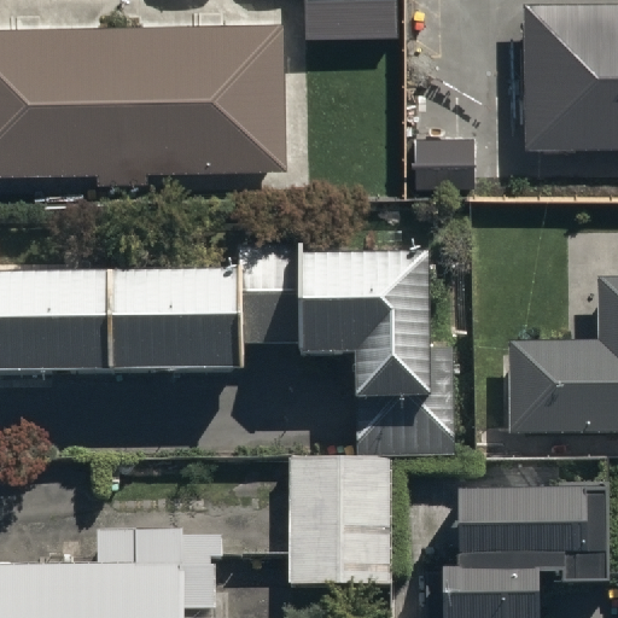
[(392,0),(305,0),(307,34),(394,33),(392,0)]
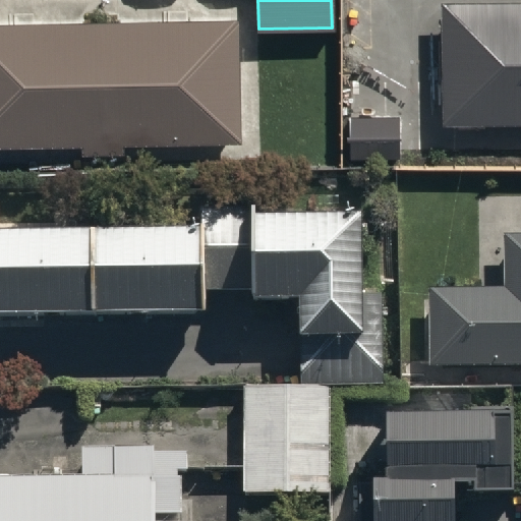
[(520,0),(440,0),(441,120),(520,119),(520,0)]
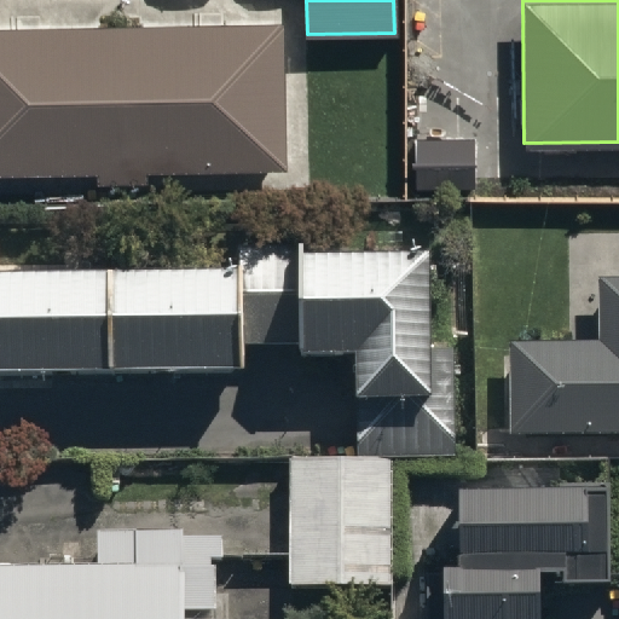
[(0,169),(290,165),(287,18),(0,23),(0,169)]
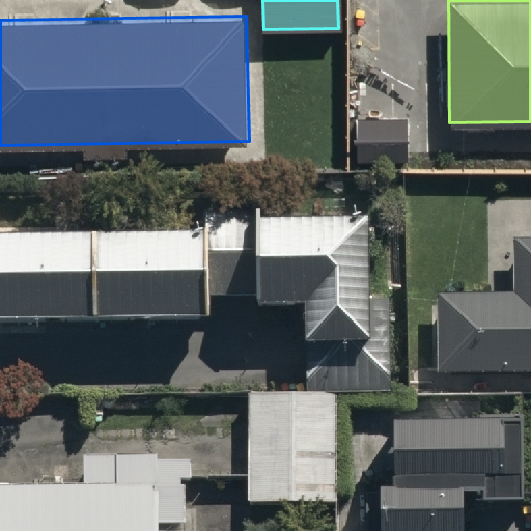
[(0,320),(213,317),(213,297),(257,296),(257,303),(302,302),(303,339),(310,339),(311,389),(387,388),(386,300),(365,301),(363,219),(262,221),(262,211),(205,212),(205,230),(0,233),(0,320)]
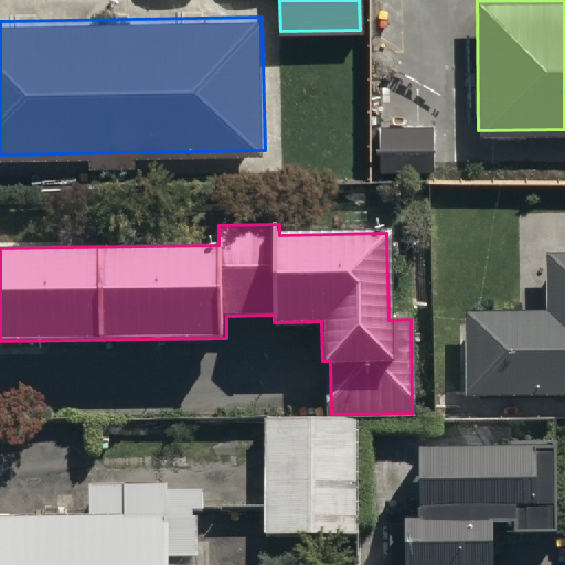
[(564,255),(547,255),(547,312),(465,312),(465,396),(564,395),(564,255)]
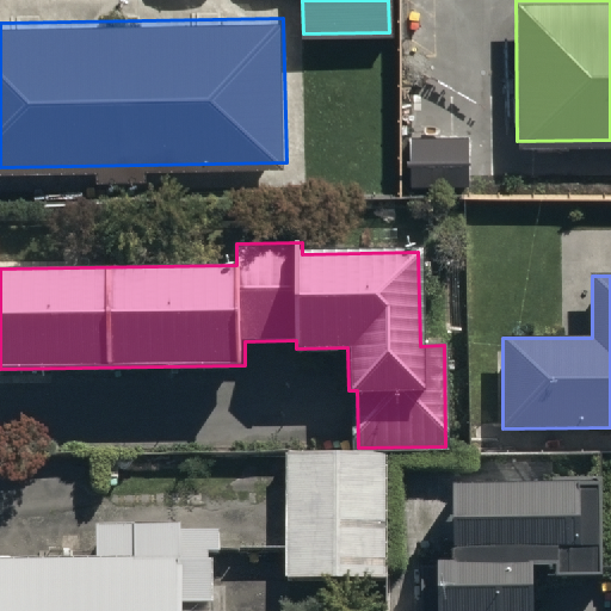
[(387,454),(289,452),(287,575),(384,576),(387,454)]
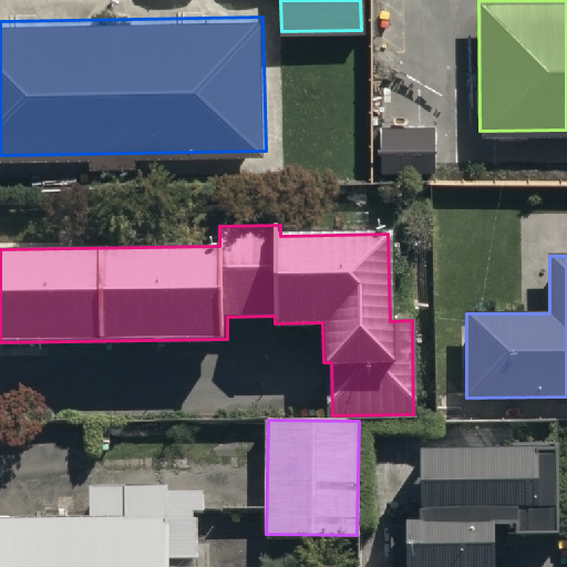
[(360,566),(461,566),(492,566),(492,518),(513,518),(513,527),(556,526),(555,434),(511,434),(511,441),(418,443),(419,516),(389,517),(389,563),(361,563),(360,566)]
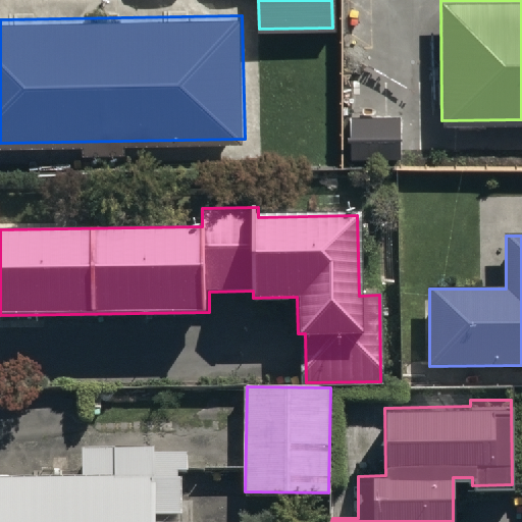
[(193,473),(193,453),(157,454),(156,449),(85,449),(85,477),(0,478),(0,521),(186,521),(186,473),(193,473)]
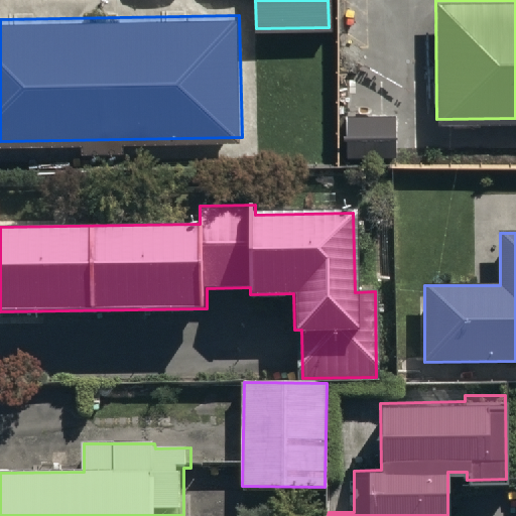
All buildings are outlined.
